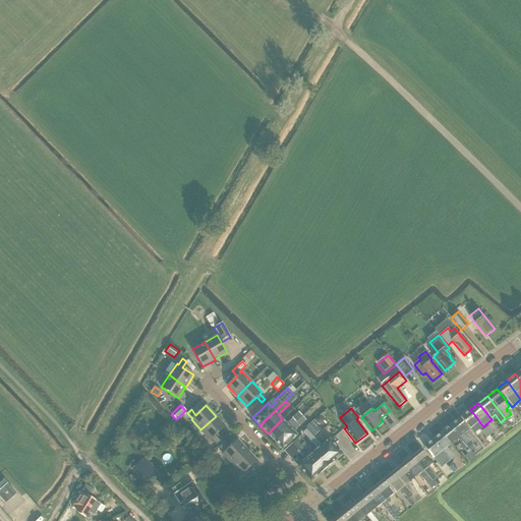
[(483,426),(479,421),(470,409),(461,416),(474,433),(483,426)]
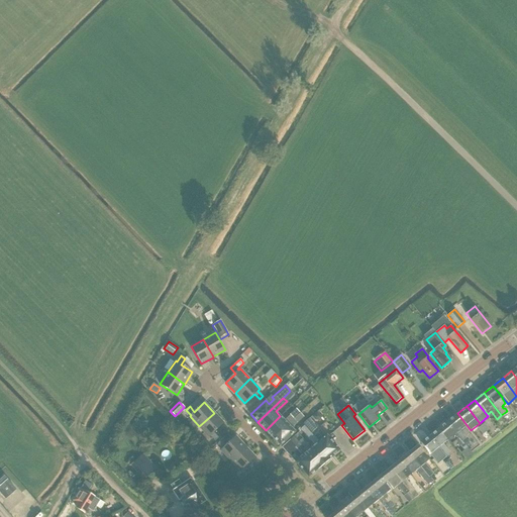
[(285,420),(280,416),(266,430),(273,438),(300,413),(296,410),(285,420)]
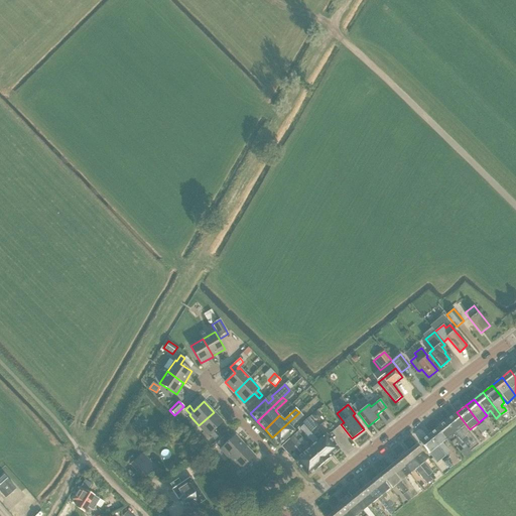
[(223,422),(214,412),(199,425),(208,435),(210,434),(215,439),(218,436),(213,431),(223,422)]
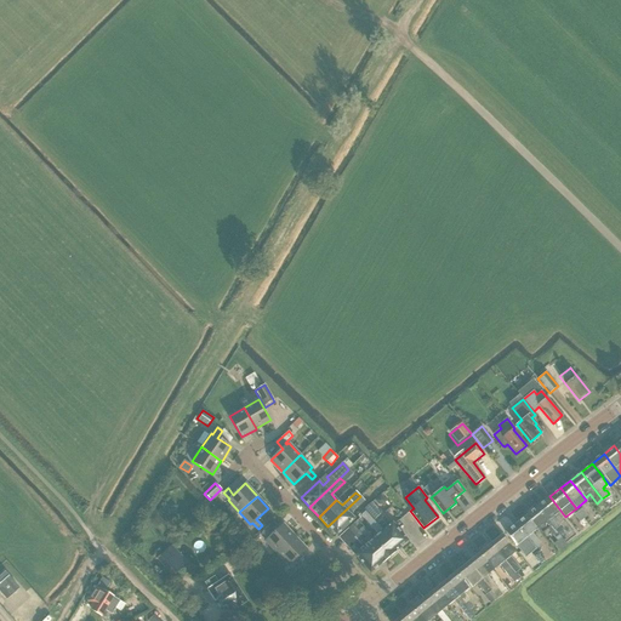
[(364,501),(360,496),(328,527),(336,536),(354,519),(349,514),(364,501)]
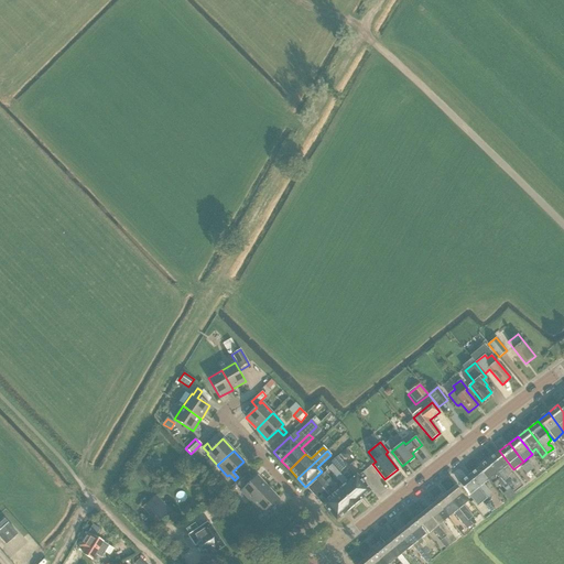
[(497,453),(487,461),(508,487),(512,484),(508,478),(509,477),(502,469),(507,465),(497,453)]
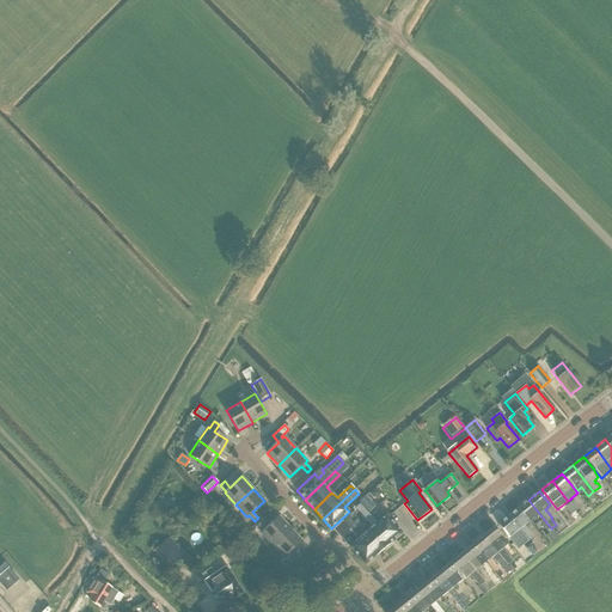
[(359,502),(360,503),(368,513),(375,506),(366,495),(359,502)]
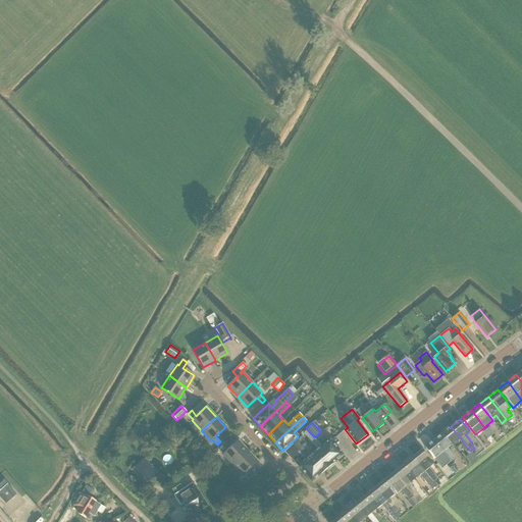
[(442,433),(452,445),(455,449),(460,445),(467,453),(470,451),(451,426),(442,433)]
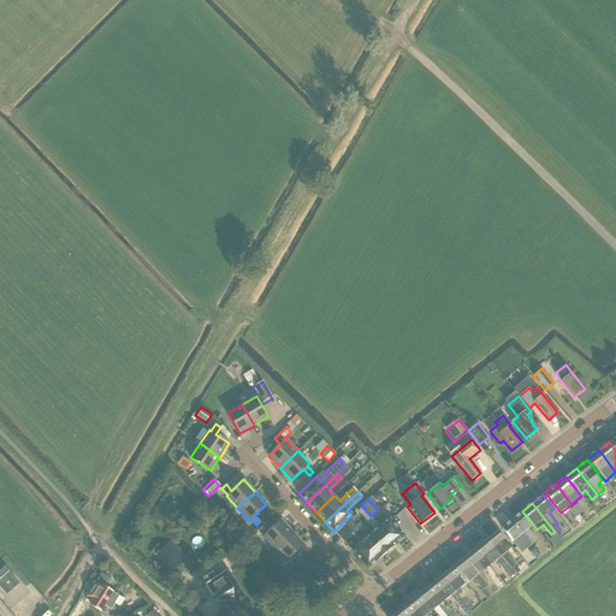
[(374,531),(371,534),(386,552),(396,545),(373,520),(371,516),(362,507),(357,510),(374,531)]
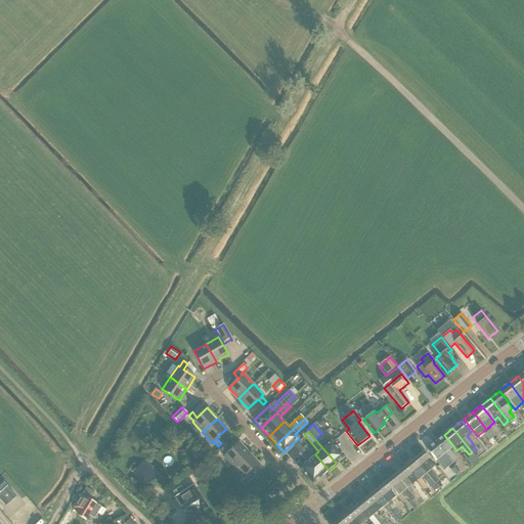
[(445,453),(452,463),(457,460),(449,449),(453,446),(444,435),(435,441),(445,453)]
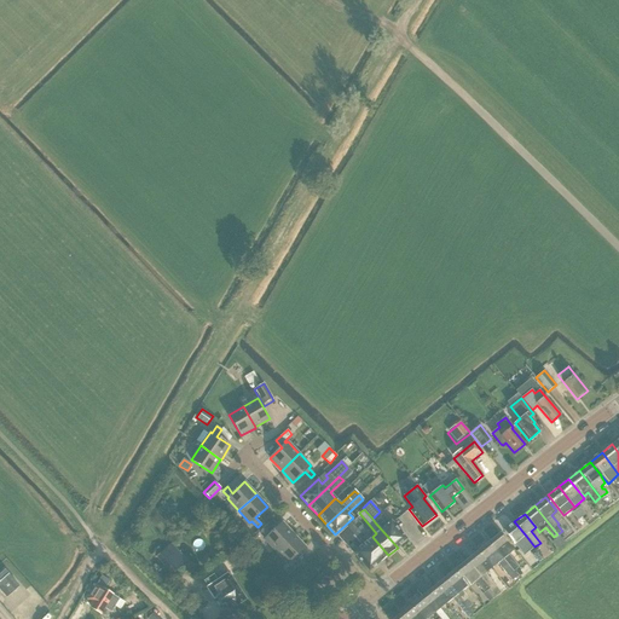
[(381,518),(375,522),(398,548),(408,539),(391,520),(386,525),(381,518)]
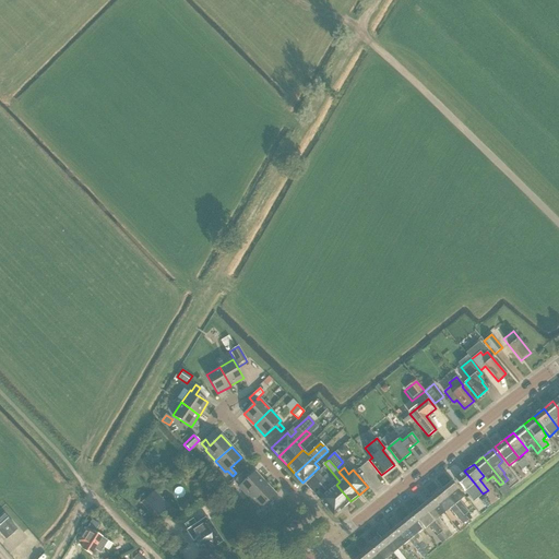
[(483,494),(475,484),(464,471),(455,479),(465,491),(470,488),(477,498),(483,494)]
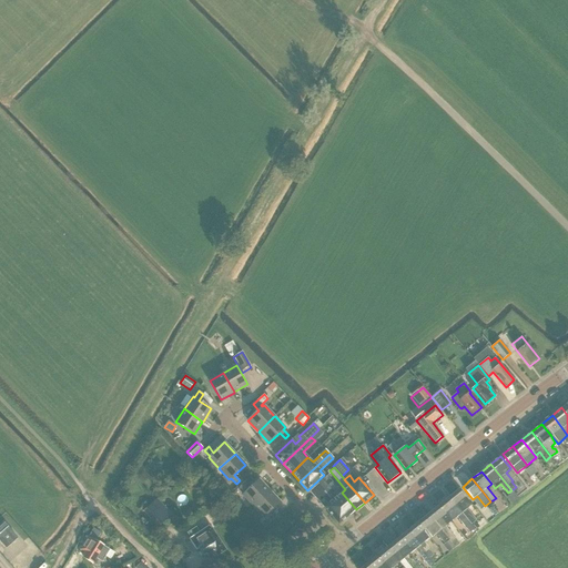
[(243,495),(253,506),(270,490),(260,479),(249,489),(243,484),(239,487),(244,494),(243,495)]
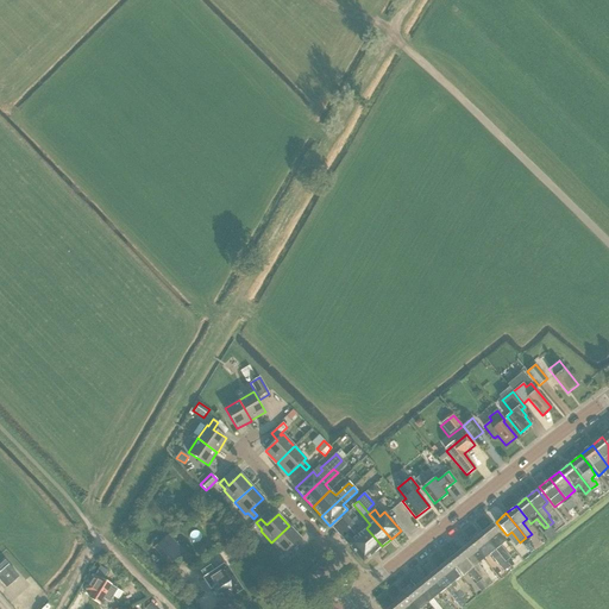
[(341,518),(372,554),(382,546),(366,528),(362,532),(345,514),(341,518)]
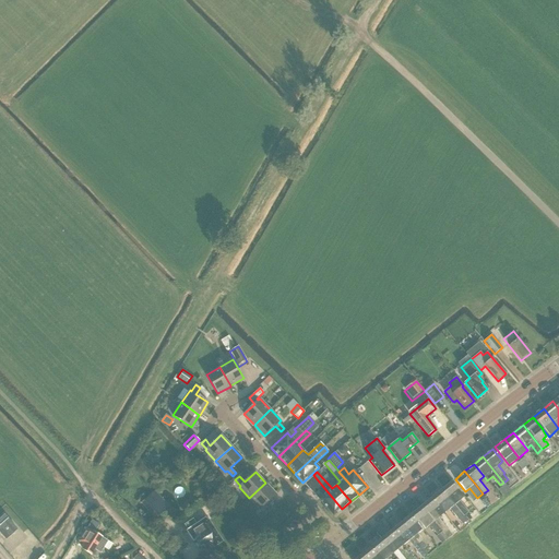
[(342,509),(313,475),(305,483),(333,516),(342,509)]
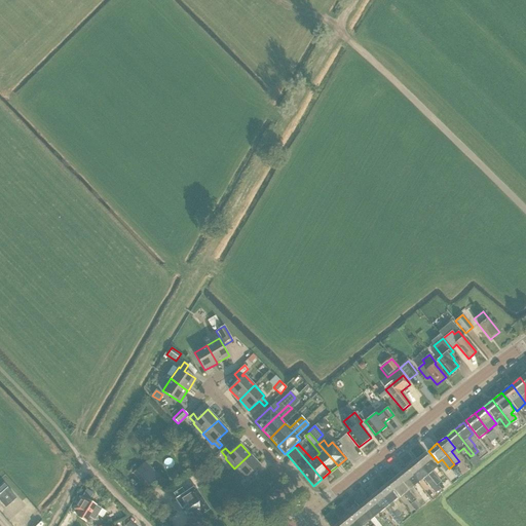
[(416,460),(437,486),(441,482),(433,471),(437,467),(424,453),(416,460)]
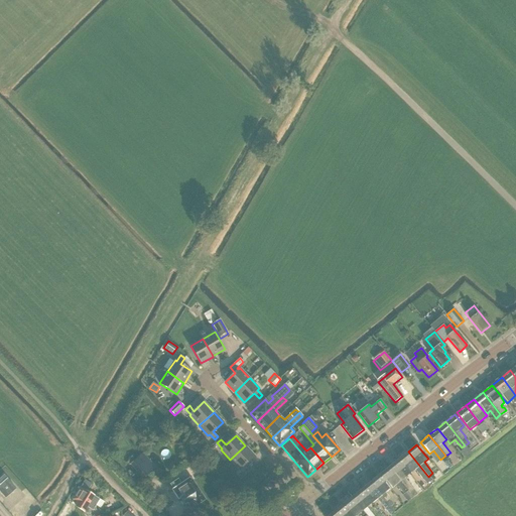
[(254,456),(245,445),(230,460),(239,470),(235,474),(240,480),(249,471),(244,466),(254,456)]
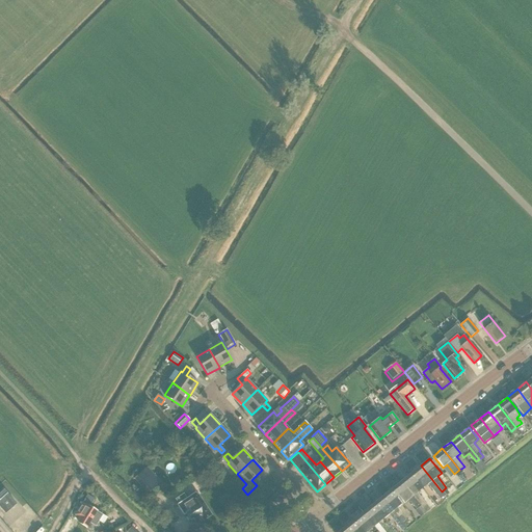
[(410,474),(423,488),(428,484),(440,499),(445,496),(442,491),(421,466),(410,474)]
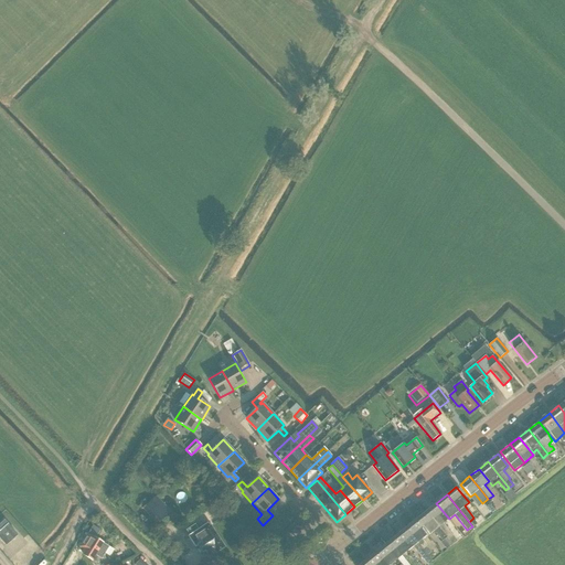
[(141,511),(157,526),(169,514),(155,499),(141,511)]
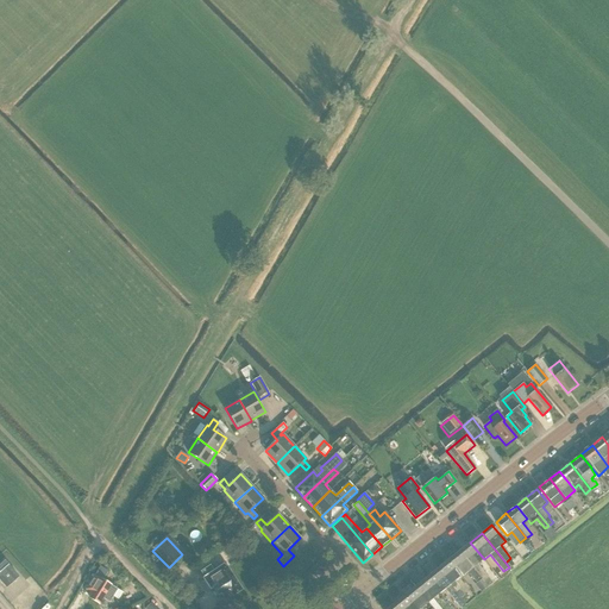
[(459,552),(482,579),(488,588),(493,583),(477,564),(484,559),(470,542),(459,552)]
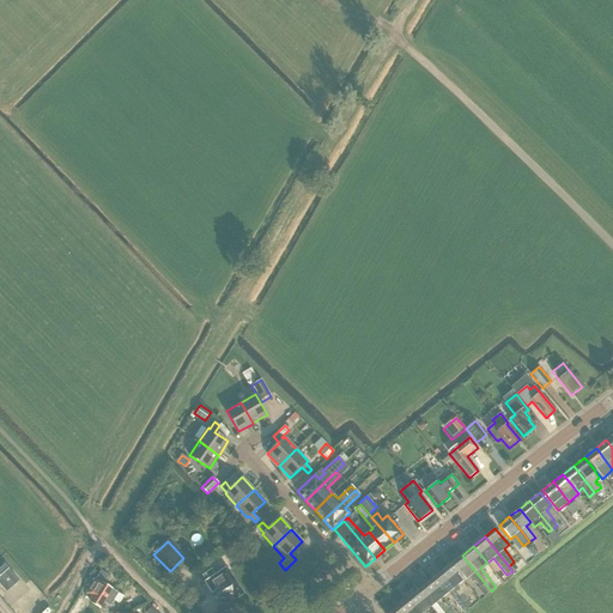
[(451,564),(465,581),(471,576),(480,587),(485,583),(462,556),(451,564)]
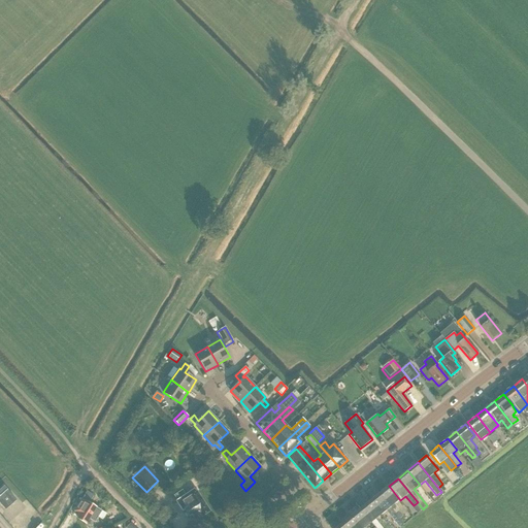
[(380,493),(399,519),(403,516),(399,510),(399,509),(395,504),(400,500),(389,486),(380,493)]
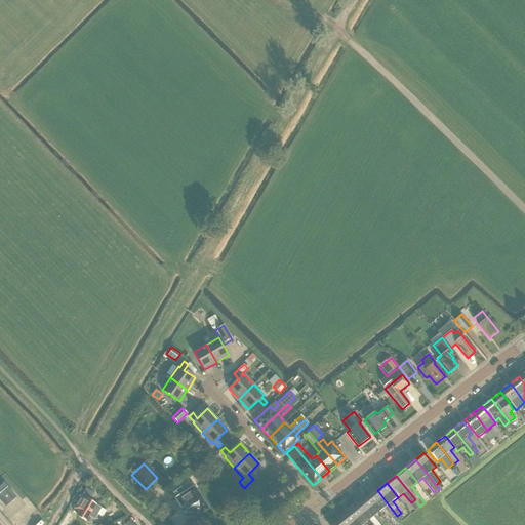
[(0,499),(5,507),(16,497),(4,484),(0,487),(0,499)]
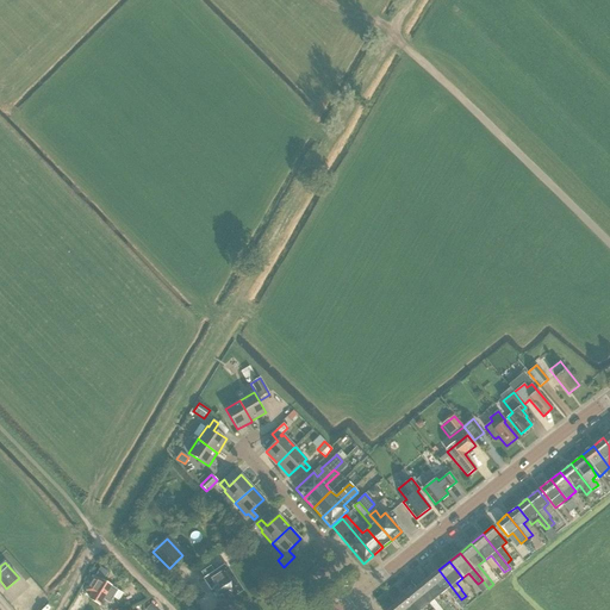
[(204,578),(203,579),(210,591),(213,589),(218,597),(222,595),(226,601),(232,597),(242,591),(225,564),(215,571),(211,567),(201,573),(204,578)]
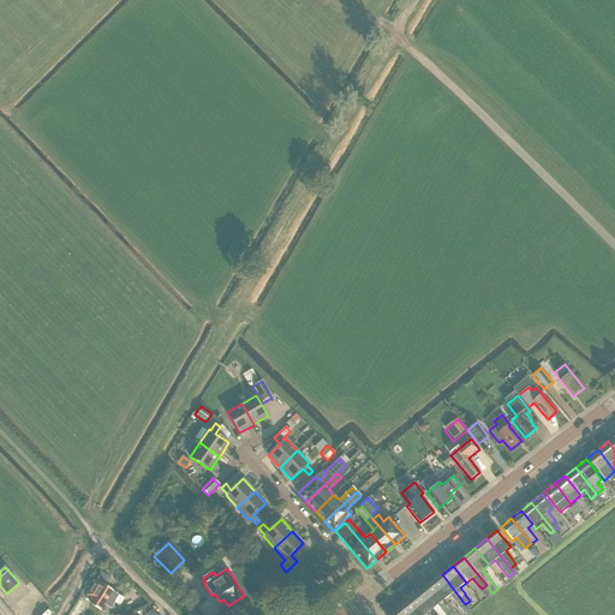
[(125,598),(112,591),(103,586),(109,577),(101,572),(87,595),(94,599),(90,604),(100,610),(103,604),(111,608),(114,603),(119,607),(125,598)]
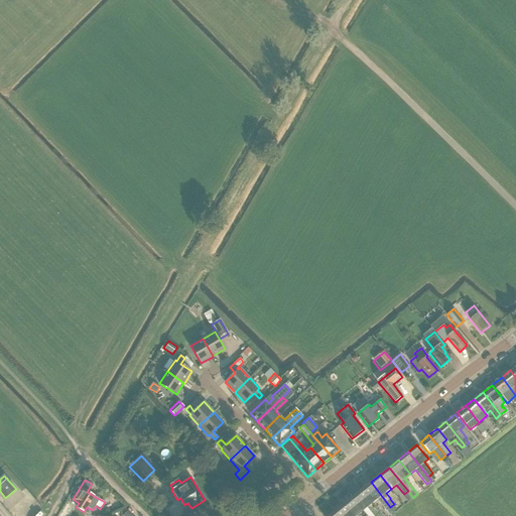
[(361,490),(373,504),(378,500),(390,515),(394,512),(390,507),(371,482),(361,490)]
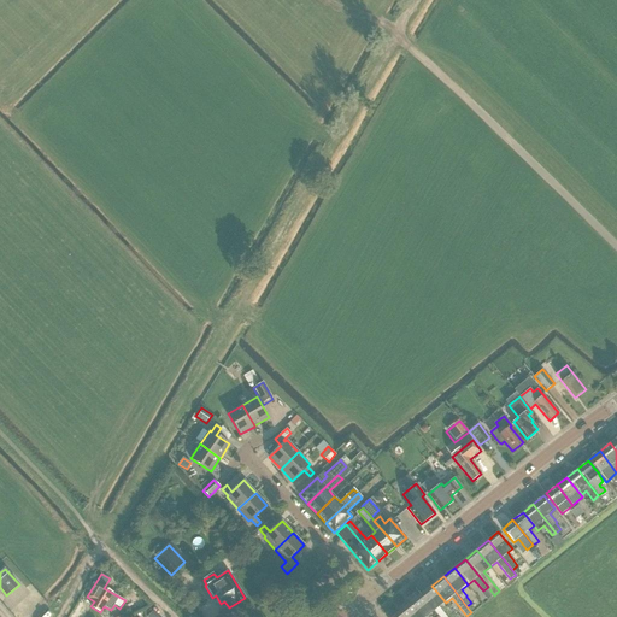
[(421,594),(439,616),(446,616),(440,607),(446,603),(432,586),(421,594)]
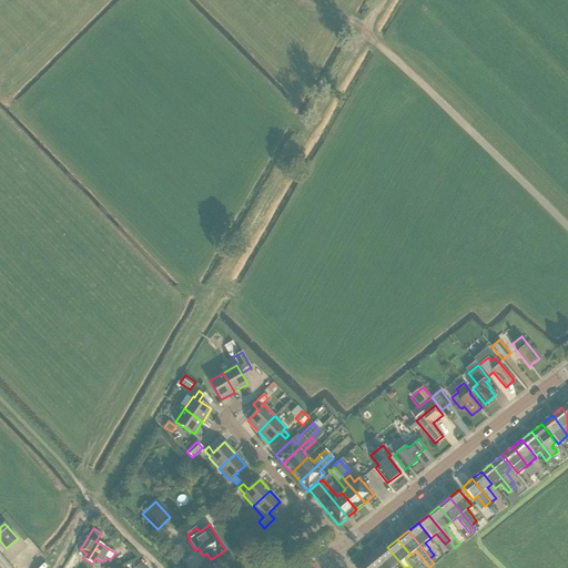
[(43,550),(47,558),(54,555),(51,547),(43,550)]
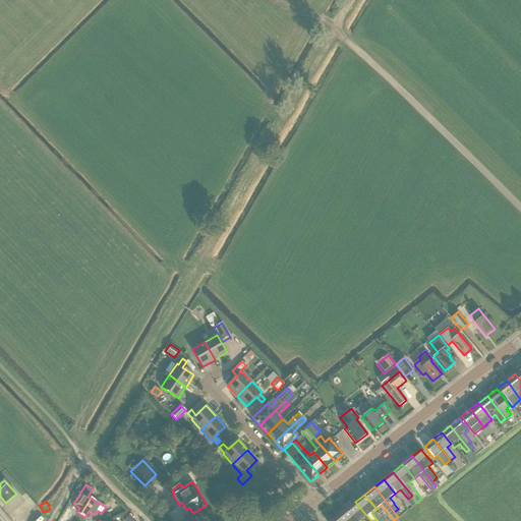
[(346,510),(354,520),(360,520),(362,520),(363,520),(370,520),(355,502),(346,510)]
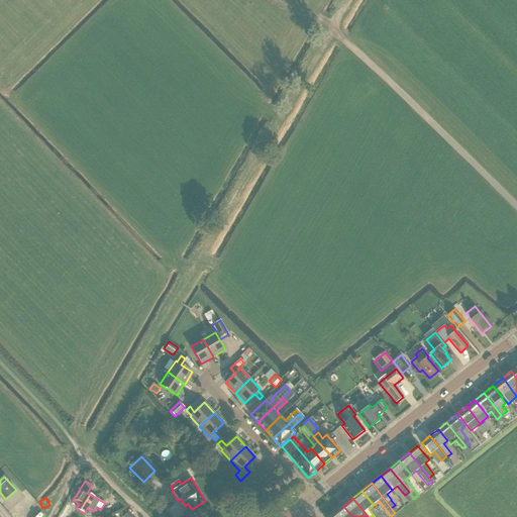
[(351,516),(343,506),(337,511),(333,514),(335,516),(351,516)]
